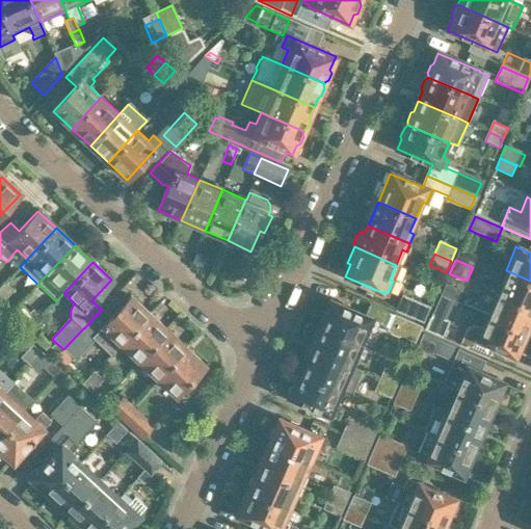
[(530,281),(506,270),(496,293),(530,309),(530,281)]
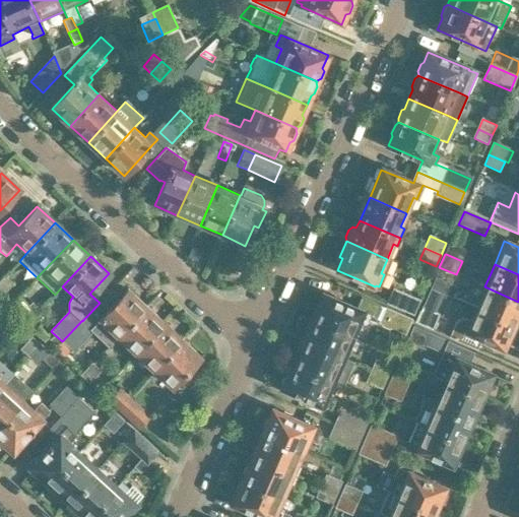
[(452,285),(456,274),(439,267),(435,278),(452,285)]
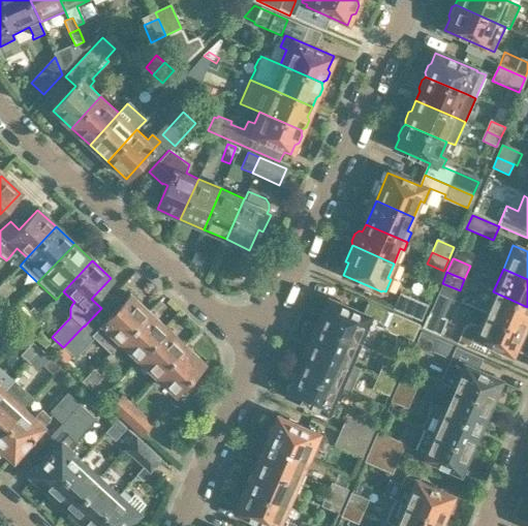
[(3,281),(0,284),(0,301),(1,302),(12,289),(3,281)]
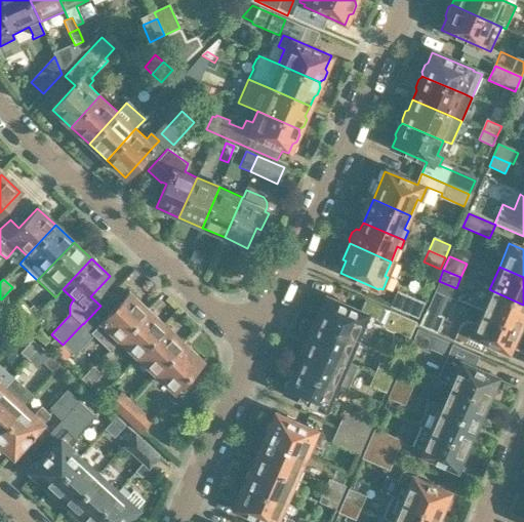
[(523,313),(523,305),(489,289),(479,312),(517,329),(518,328),(521,326),(523,320),(522,317),(523,313)]
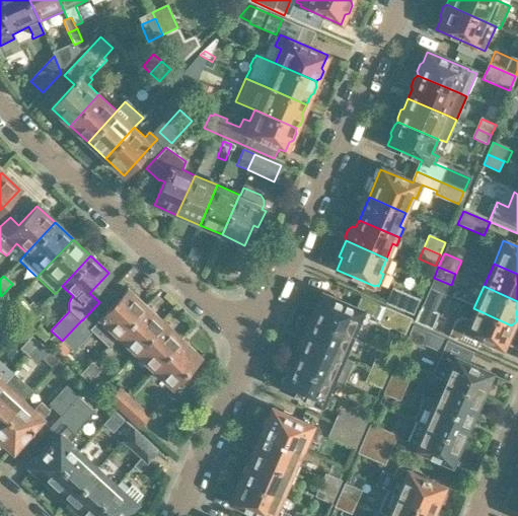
[(392,289),(385,304),(413,315),(420,300),(392,289)]
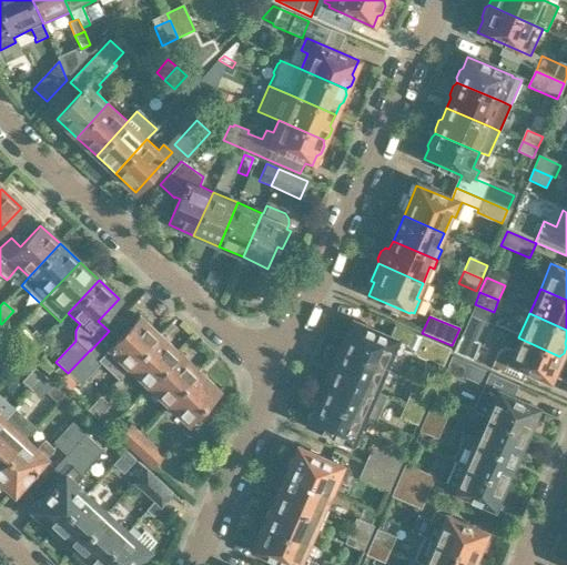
[(109,331),(90,351),(103,362),(102,364),(119,380),(129,369),(159,336),(139,318),(119,340),(109,331)]
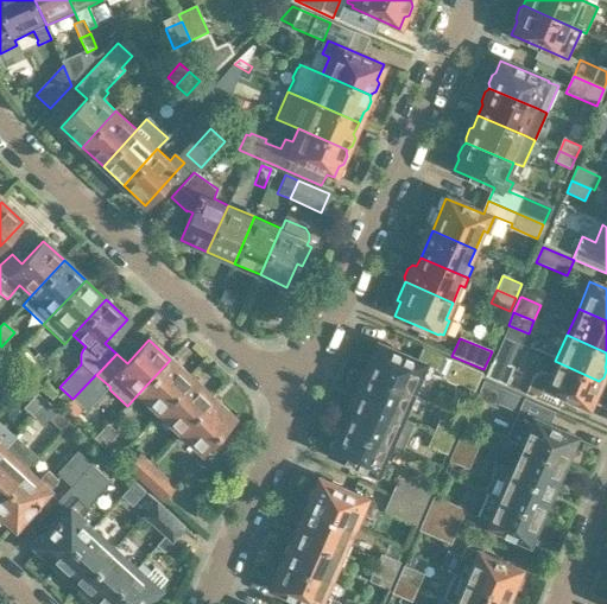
[(450,361),(421,349),(416,361),(378,345),(372,357),(370,358),(365,368),(366,372),(366,373),(415,394),(422,377),(428,380),(432,369),(443,374),(442,377),(475,390),(482,374),(450,360),(450,361)]
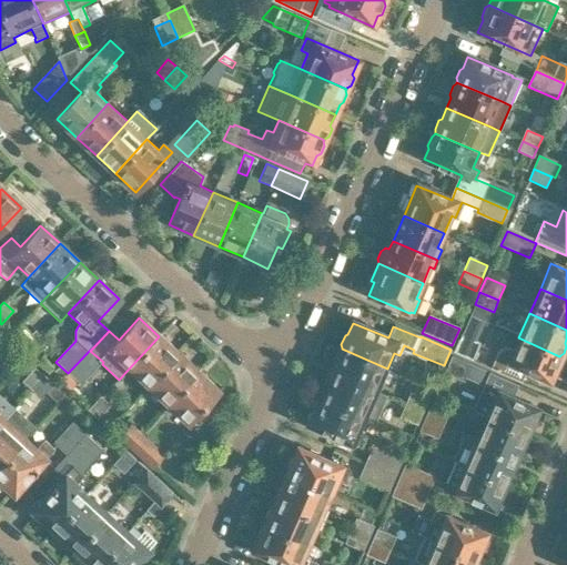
[(34,332),(22,345),(32,354),(44,341),(34,332)]
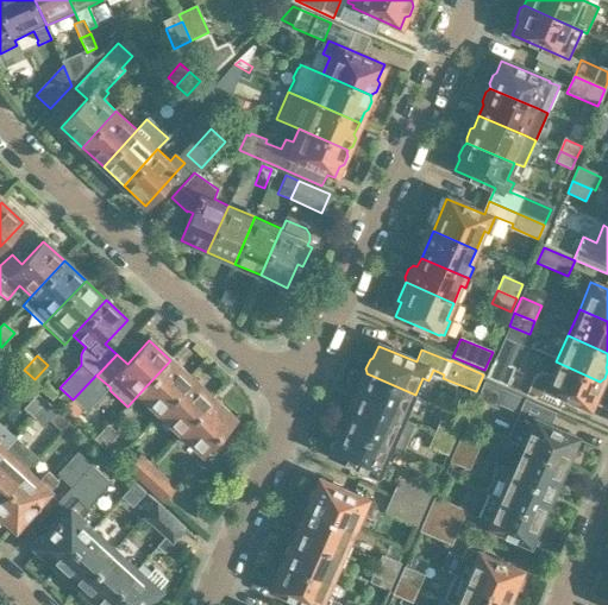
[(160,414),(192,380),(170,360),(138,395),(160,414)]
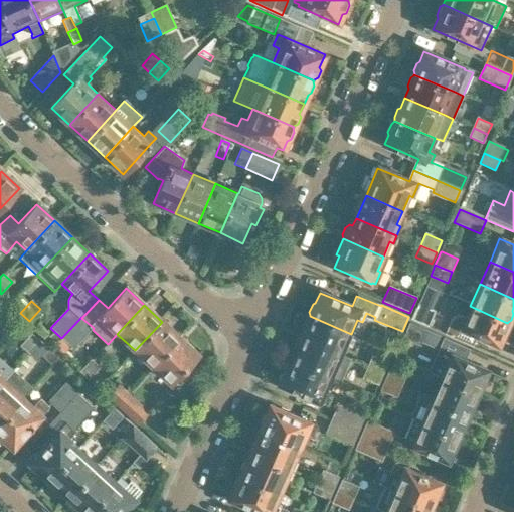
[(429,328),(435,312),(417,305),(410,320),(429,328)]
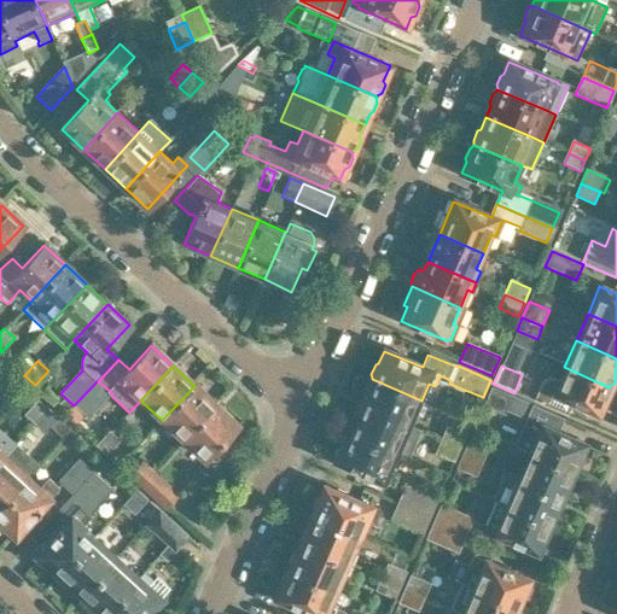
[(607,390),(609,387),(564,367),(558,382),(554,381),(549,380),(545,382),(540,387),(534,402),(568,416),(572,404),(597,414),(601,403),(606,401),(610,392),(607,390)]
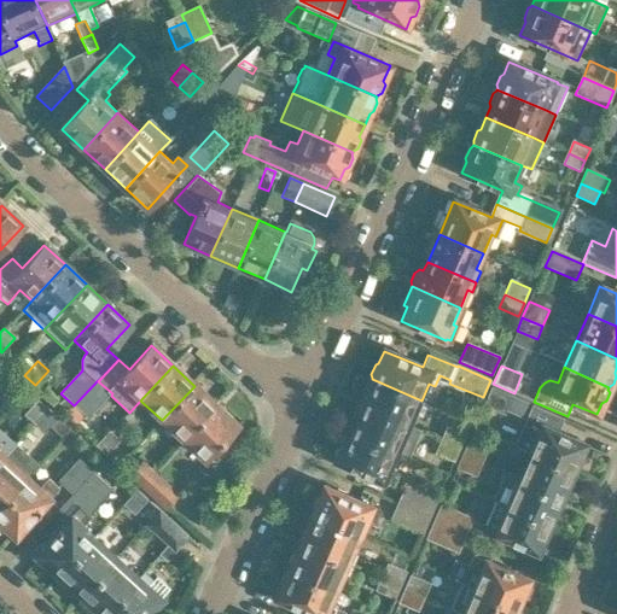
[(409,428),(421,401),(372,379),(371,380),(367,382),(364,392),(365,395),(360,407),(409,428)]
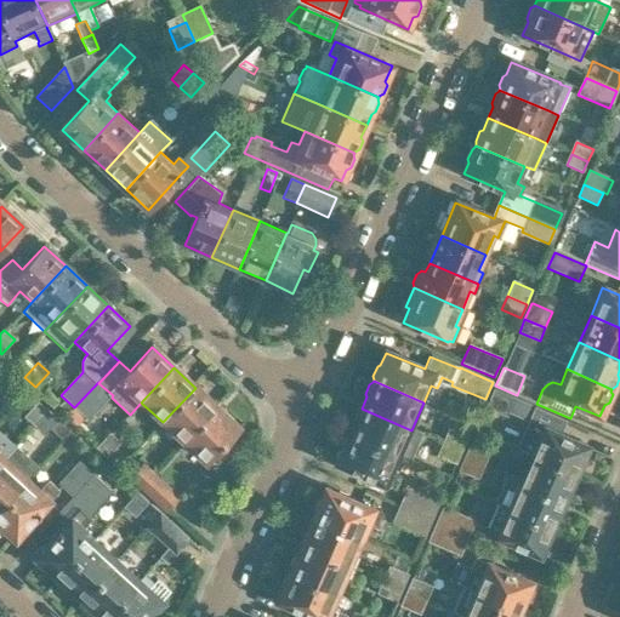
[(113,395),(98,383),(98,382),(74,407),(89,420),(113,395)]
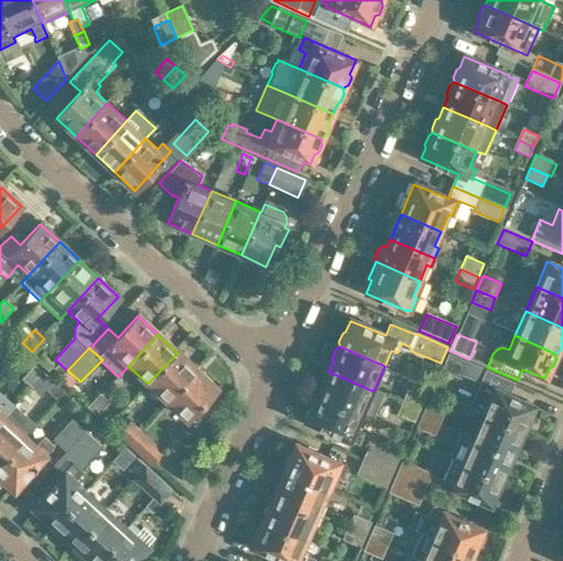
[(166,401),(196,370),(177,353),(148,384),(166,401)]
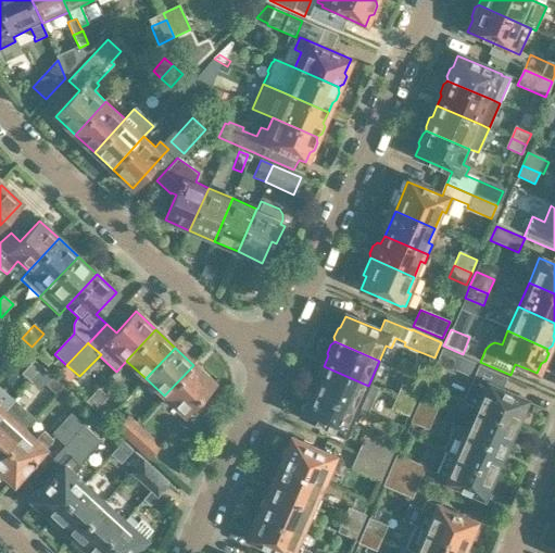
[(454,375),(461,357),(442,349),(434,366),(454,375)]
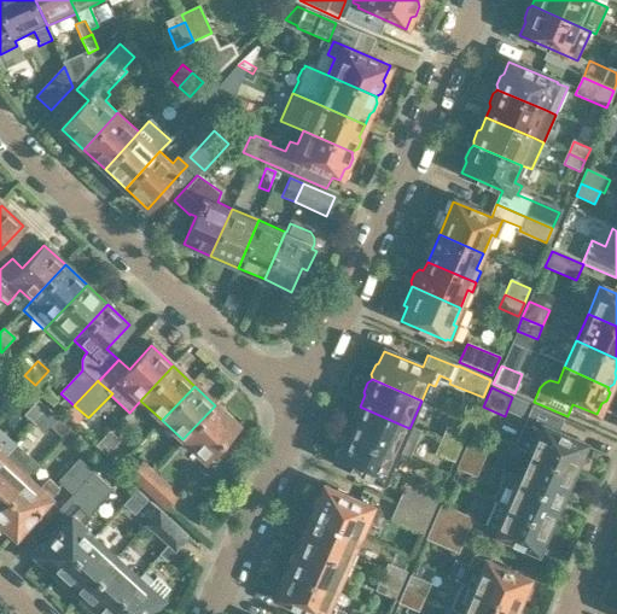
[(34,425),(47,410),(38,402),(24,416),(34,425)]
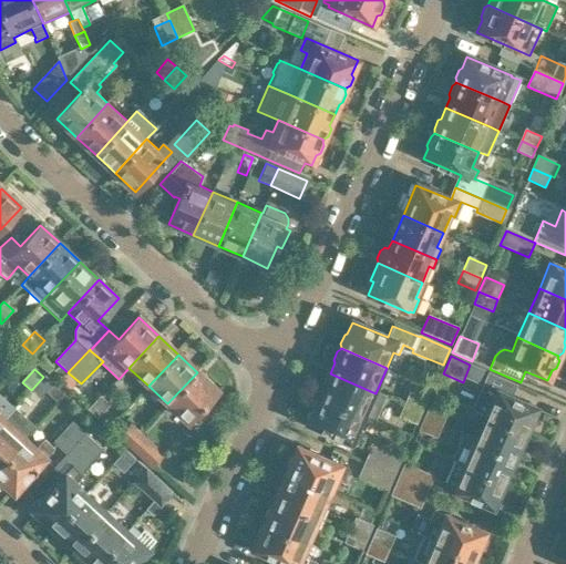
[(217,391),(197,372),(167,403),(187,422),(189,421),(191,422),(193,423),(194,423),(196,423),(197,422),(198,422),(199,421),(201,420),(202,419),(203,418),(203,416),(203,414),(203,413),(203,411),(202,410),(201,409),(217,391)]
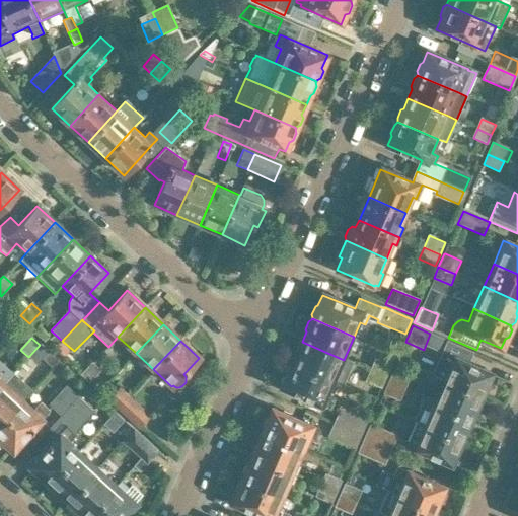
[(295,353),(291,361),(292,363),(292,365),(334,383),(342,386),(352,363),(344,360),(302,342),(297,352),(295,353)]
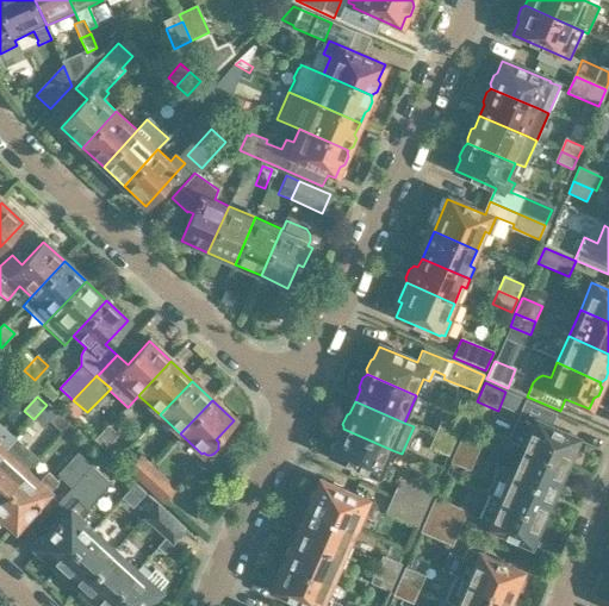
[(571,451),(577,441),(550,429),(555,416),(524,403),(508,442),(520,448),(565,468),(565,466),(569,463),(573,455),(571,451)]
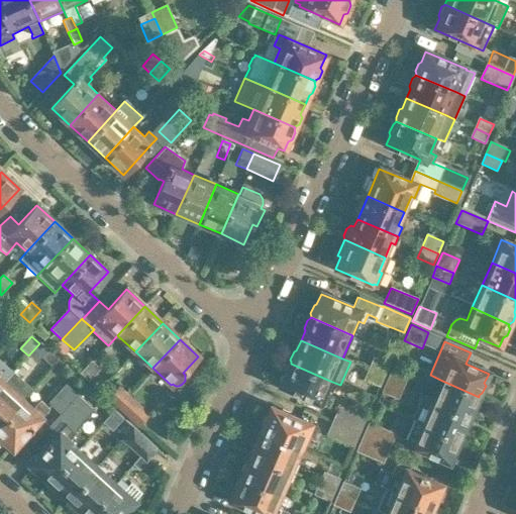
[(36,363),(47,350),(39,343),(28,355),(36,363)]
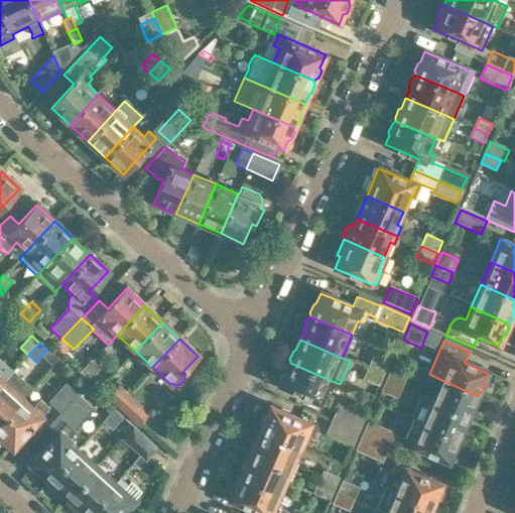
[(0,386),(6,380),(15,370),(0,357),(0,386)]
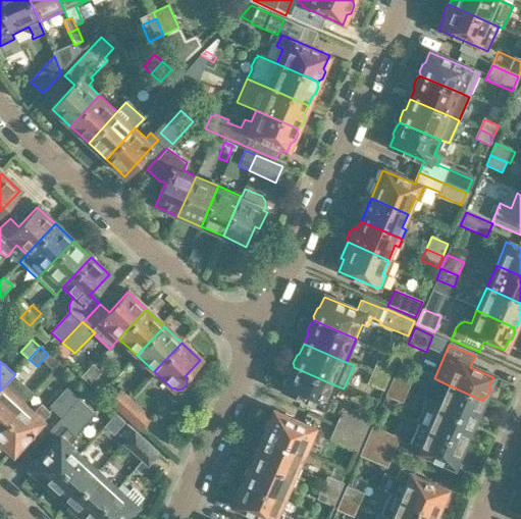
[(387,381),(393,368),(377,362),(372,374),(387,381)]
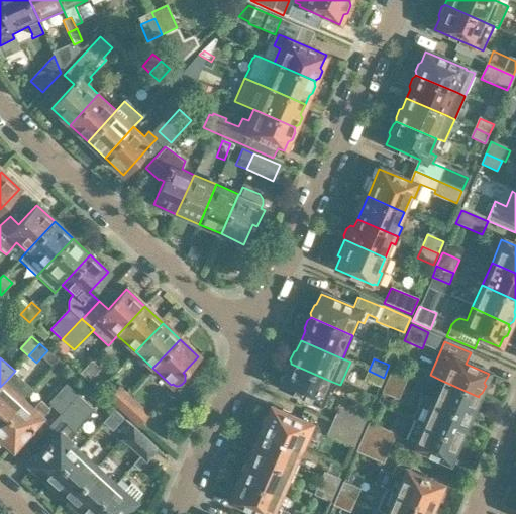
[(91,362),(81,374),(80,374),(89,382),(100,370),(91,362)]
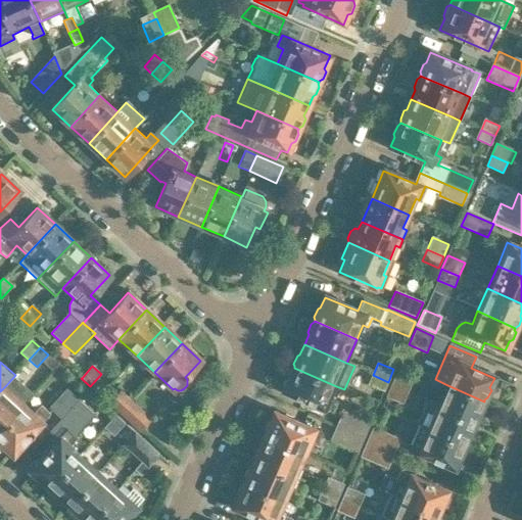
[(331,398),(336,386),(294,368),(293,369),(291,370),(287,378),(288,381),(284,391),(326,410),(326,409),(331,412),(336,400),(331,398)]
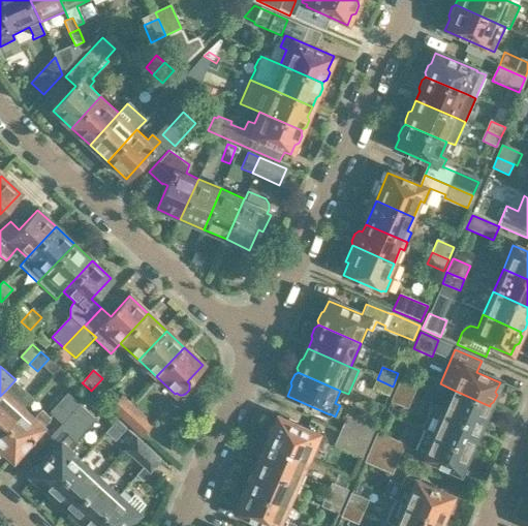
[(389,397),(393,387),(377,379),(372,390),(389,397)]
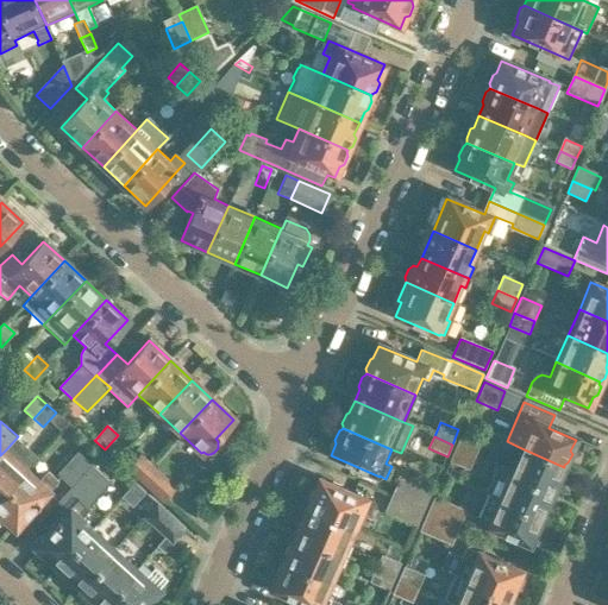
[(481,443),(462,436),(455,451),(474,459),(481,443)]
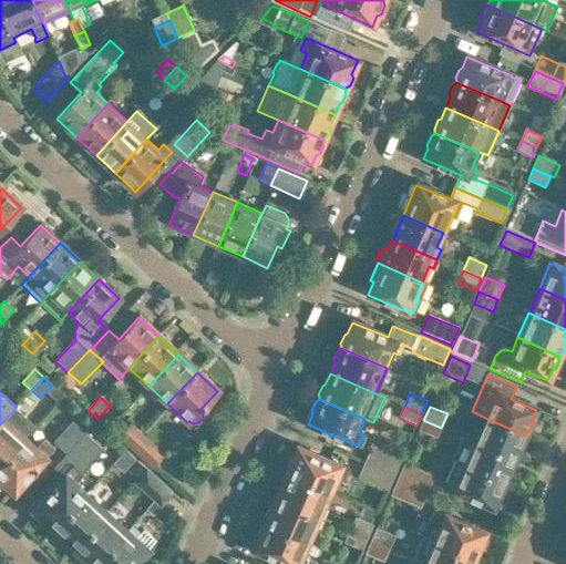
[(524,437),(525,436),(483,417),(472,441),(514,460),(518,449),(522,448),(525,440),(524,437)]
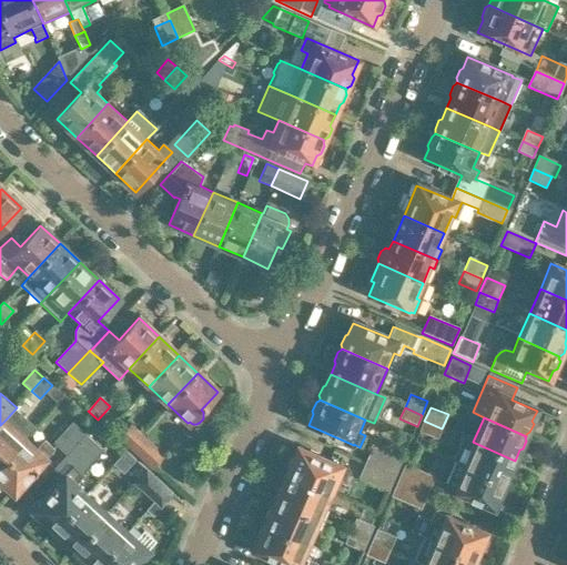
[(0,466),(27,437),(7,419),(0,425),(0,466)]
